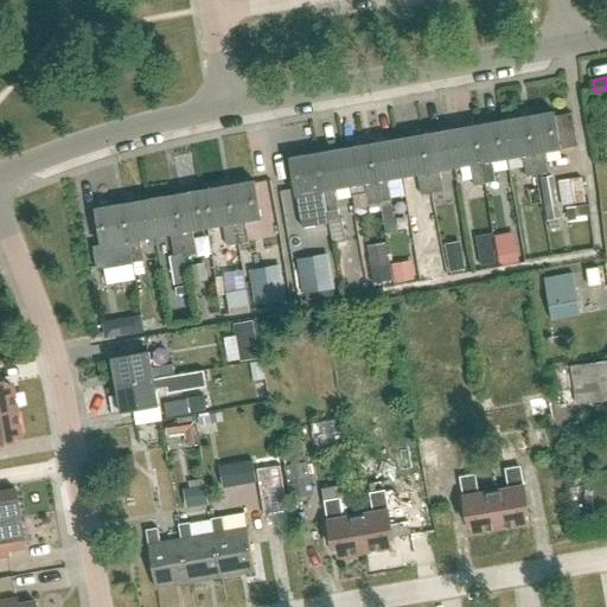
[(577,146),(572,114),(555,116),(554,112),(526,117),(537,176),(548,173),(544,152),(561,149),(577,146)]
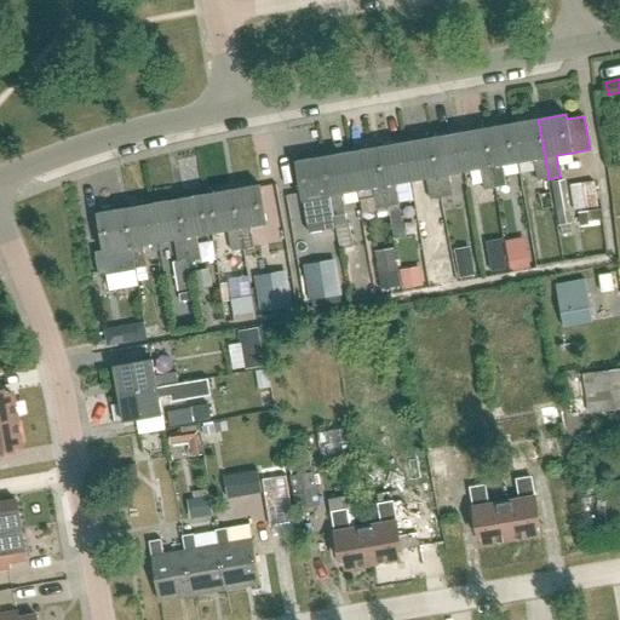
[(511,124),(518,162),(533,160),(538,181),(549,179),(538,120),(511,124)]
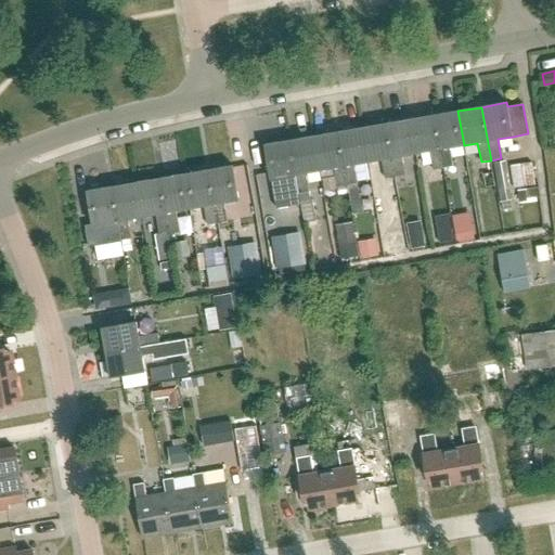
[(450,147),(464,145),(457,111),(434,115),(443,168),(453,167),(450,147)]
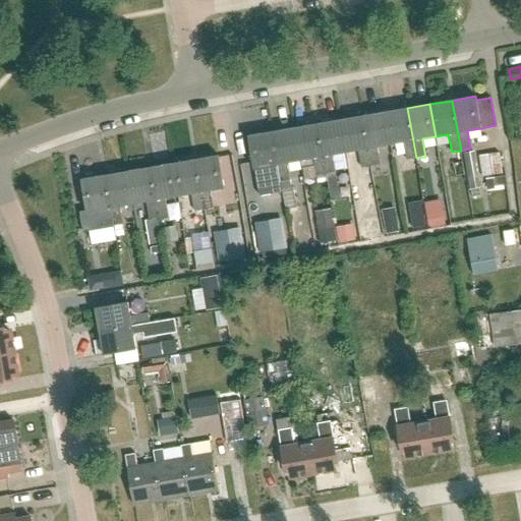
[(385,112),(390,145),(403,141),(406,160),(416,158),(407,108),(385,112)]
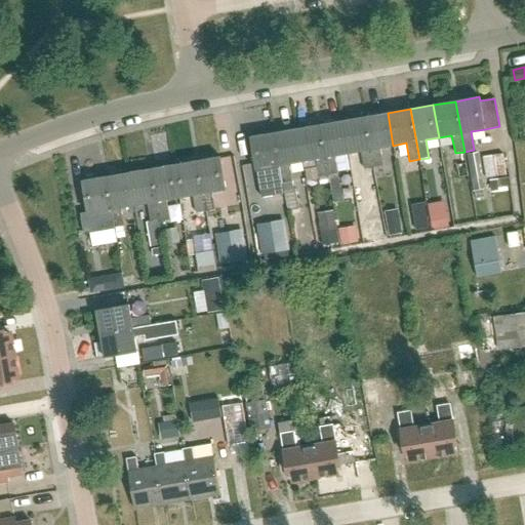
[(379,148),(393,146),(388,113),(365,117),(373,167),(382,166),(379,148)]
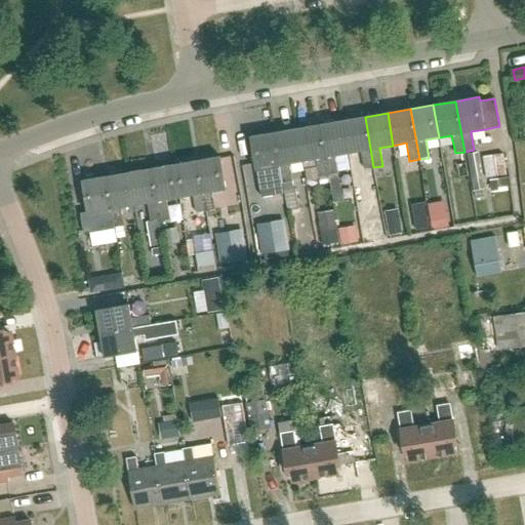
[(341,121),(348,153),(361,151),(364,169),(373,167),(365,117),(341,121)]
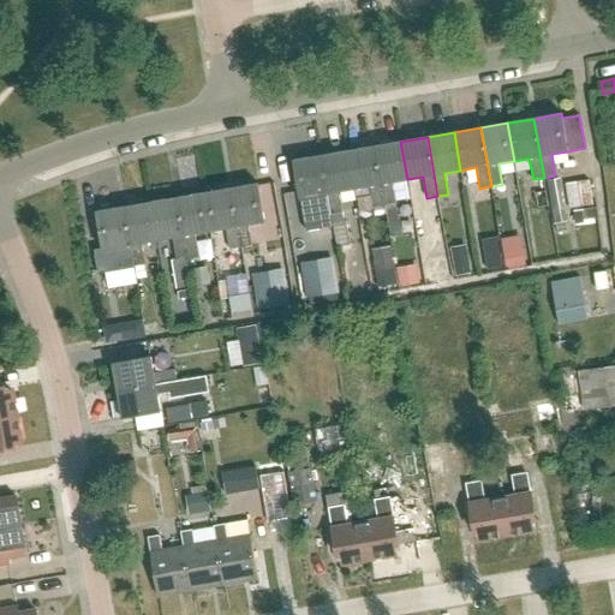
[(374,147),(384,206),(395,203),(392,183),(407,179),(400,142),(374,147)]
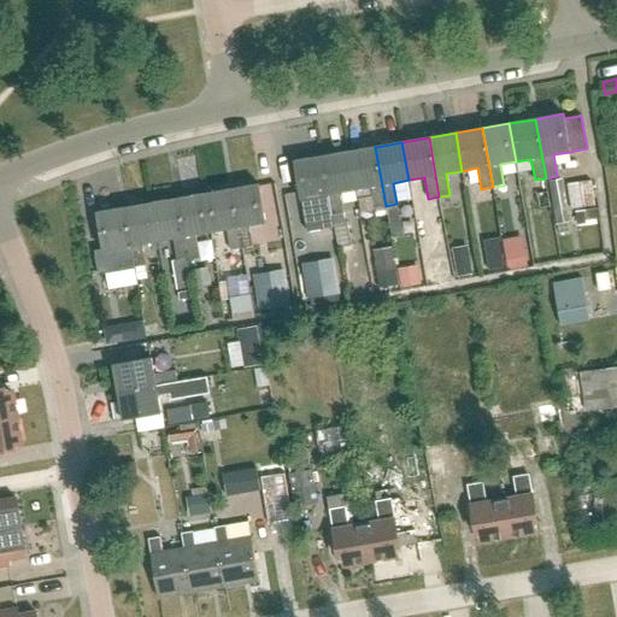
[(375,209),(386,206),(375,147),(348,152),(356,189),(370,187),(375,209)]
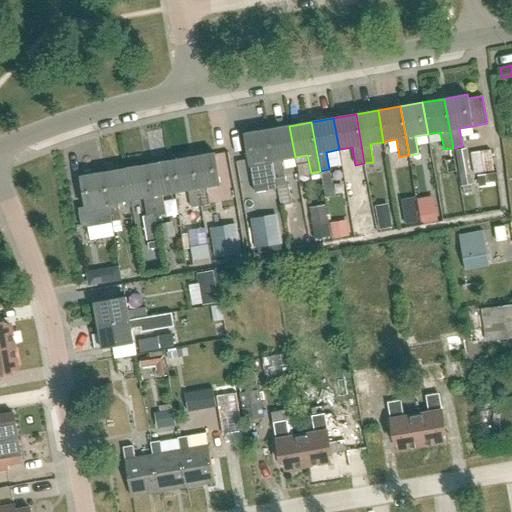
[(267,130),(276,179),(285,177),(282,159),(295,157),(289,126),(267,130)]
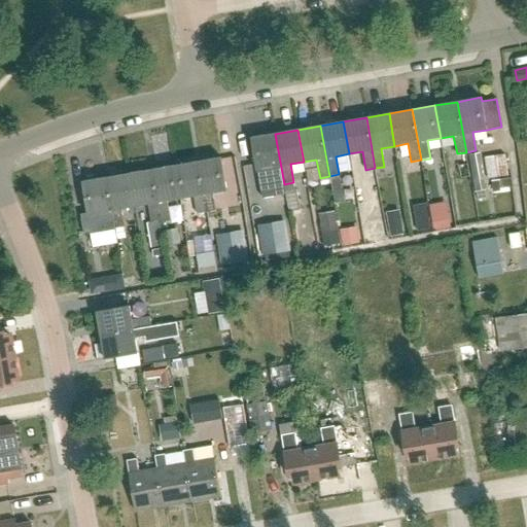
[(283,184),(284,184),(275,134),(251,138),(257,170),(262,199),(284,195),(283,184)]
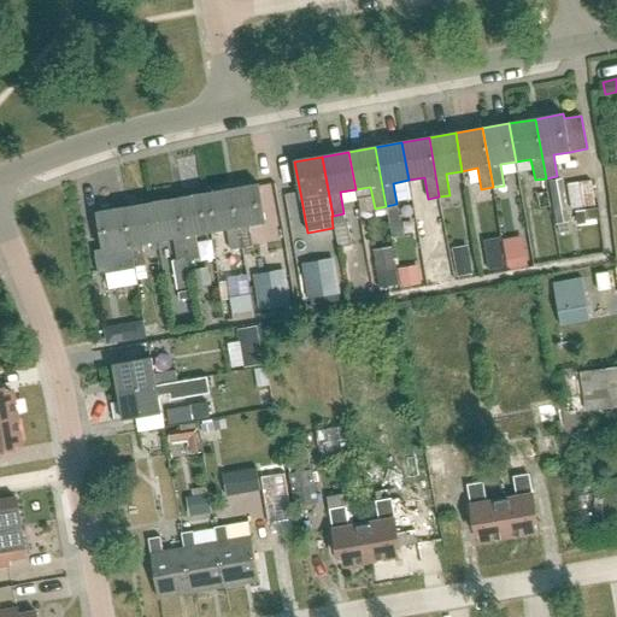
[(570,222),(563,178),(551,181),(558,223),(570,222)]
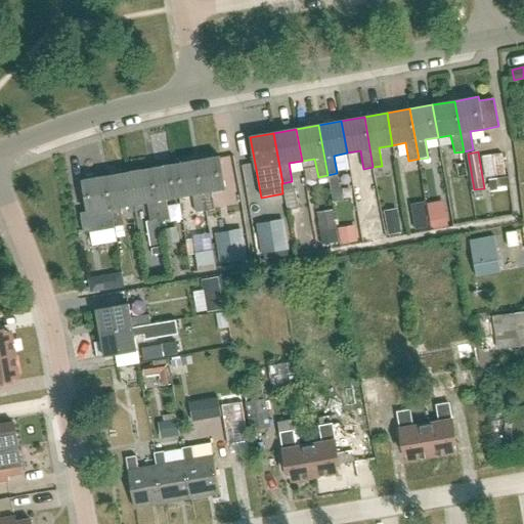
[(492,156),(495,177),(506,176),(503,154),(492,156)]
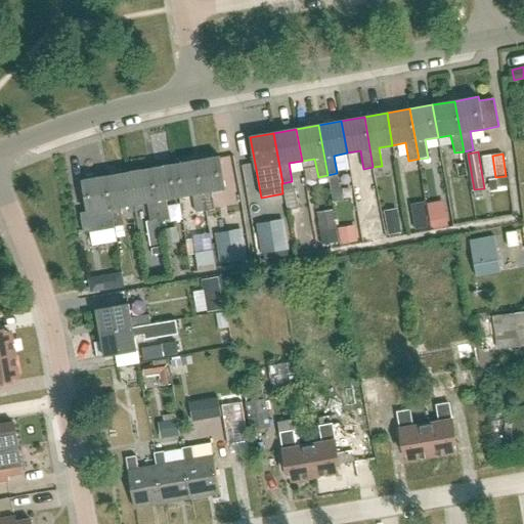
[(487,178),(495,177),(492,156),(483,158),(487,178)]
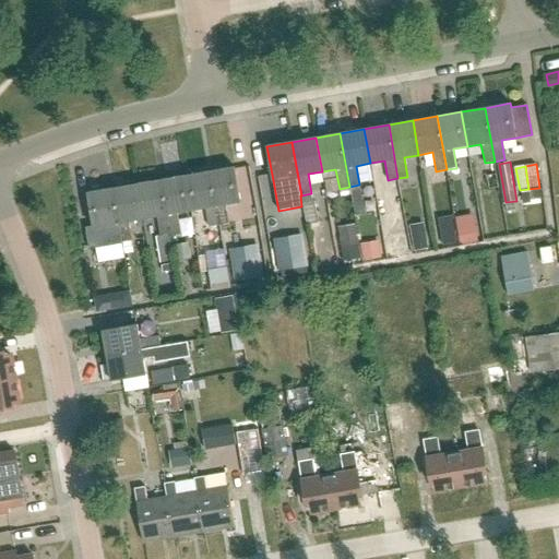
[(240,202),(234,167),(210,171),(218,225),(229,224),(226,204),(240,202)]
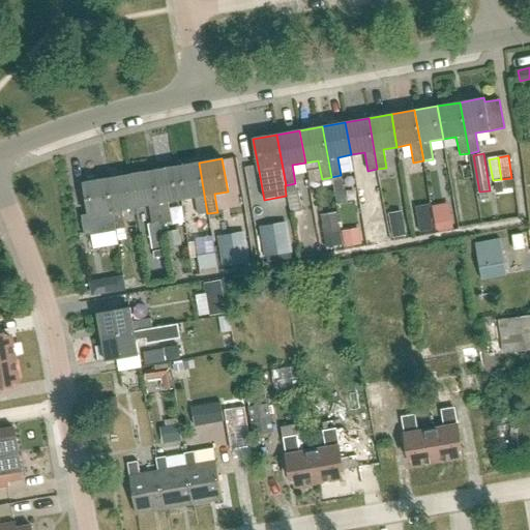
[(198,215),(207,213),(199,163),(175,167),(181,199),(195,197),(198,215)]
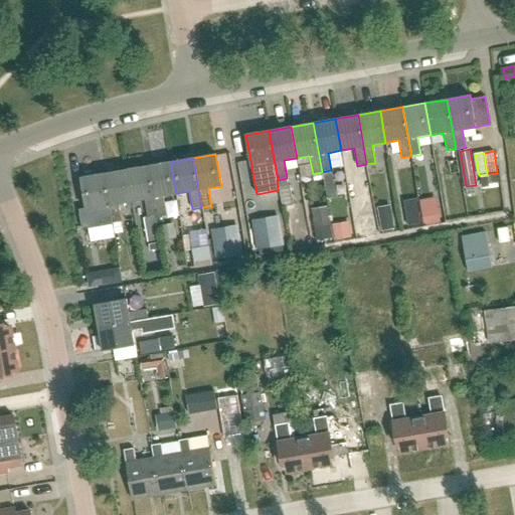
[(148,166),(157,215),(166,213),(163,196),(176,193),(170,162),(148,166)]
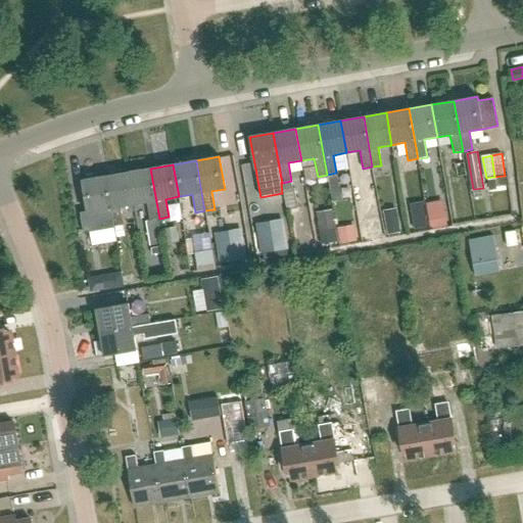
[(150,221),(159,219),(150,169),(128,173),(134,204),(147,202),(150,221)]
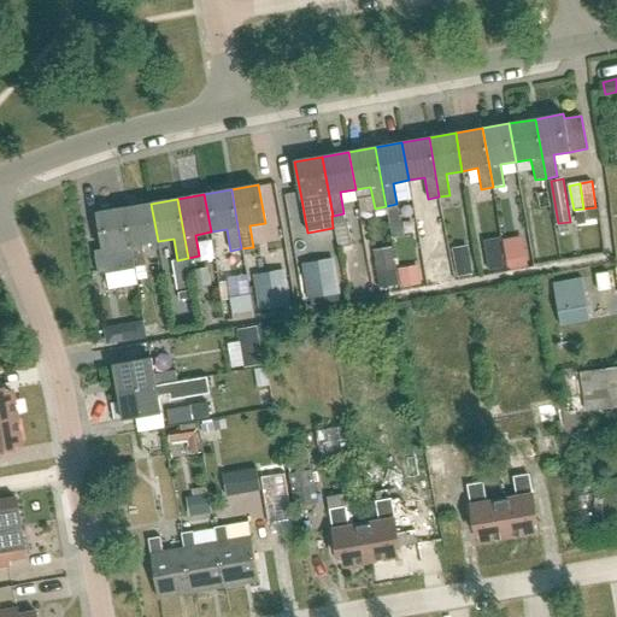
[(142,244),(158,241),(151,204),(124,207),(135,268),(146,265),(142,244)]
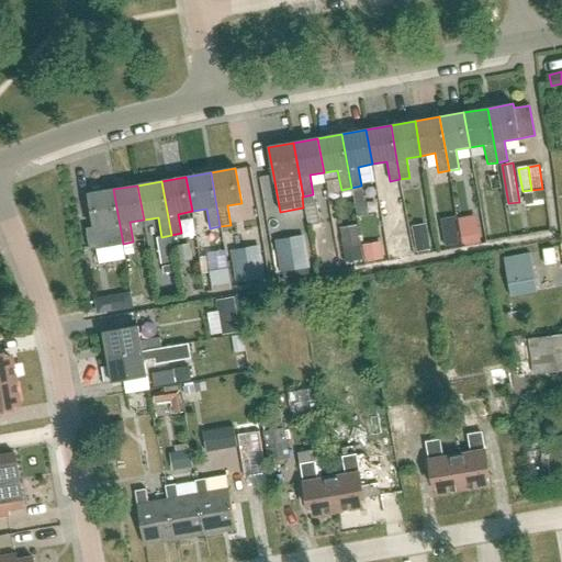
[(88,193),(93,227),(86,228),(89,250),(123,245),(123,244),(113,189),(88,193)]
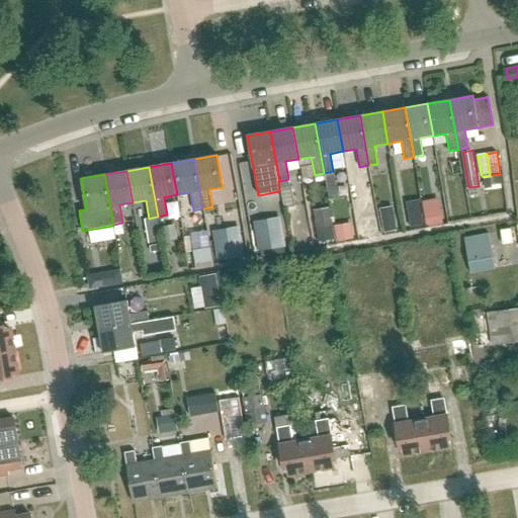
[(329,201),(338,200),(334,176),(325,178),(329,201)]
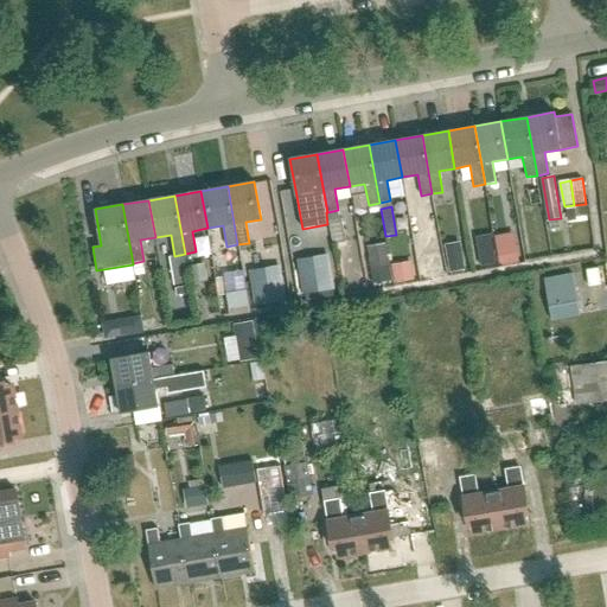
[(331,240),(332,238),(344,237),(340,217),(328,219),(331,240)]
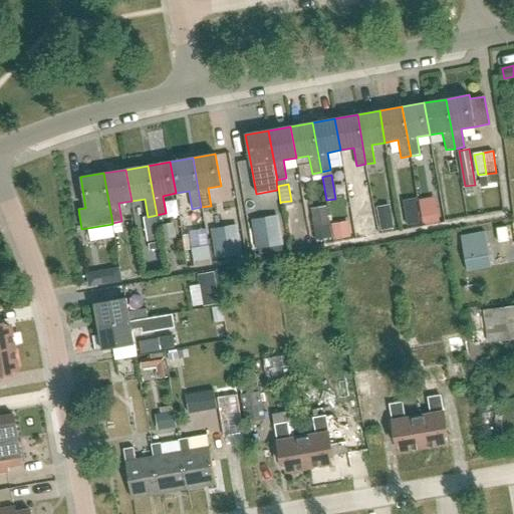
[(420,200),(425,225),(438,223),(434,198),(420,200)]
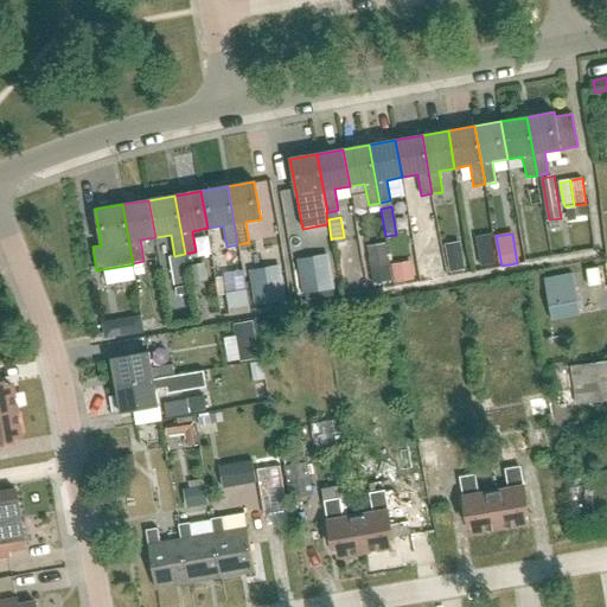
[(446,246),(451,272),(465,269),(460,243),(446,246)]
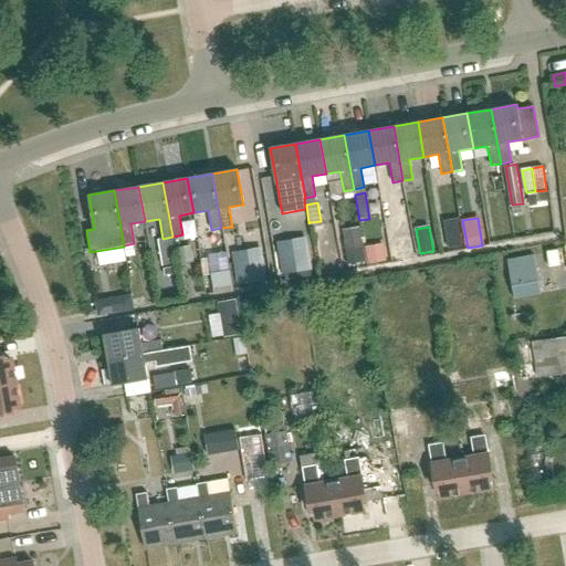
[(461,233),(447,236),(449,248),(463,245),(461,233)]
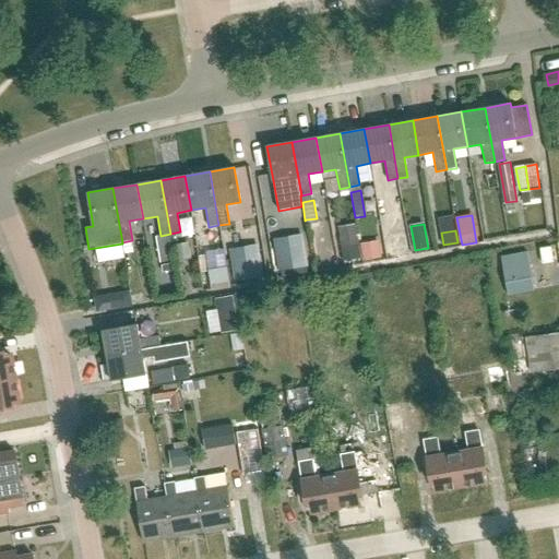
[(356,234),(341,236),(345,260),(360,258),(356,234)]
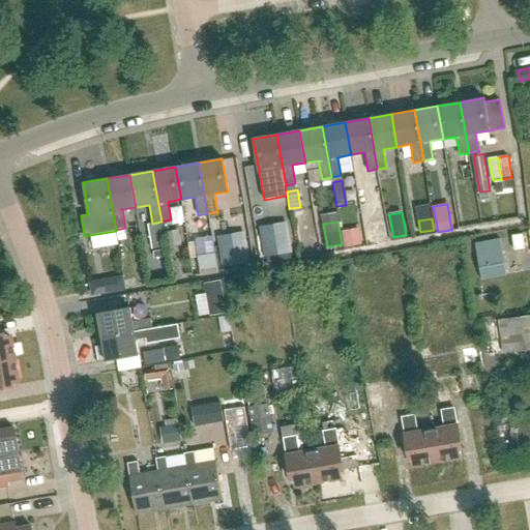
[(359,229),(344,231),(346,244),(361,242),(359,229)]
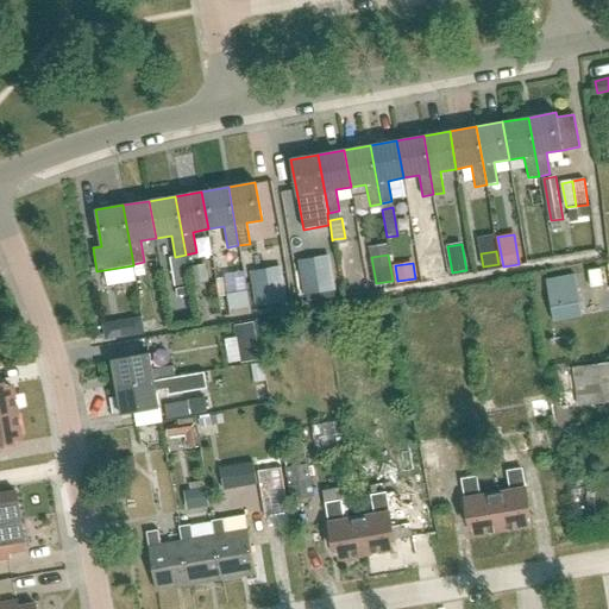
[(330,267),(301,271),(305,295),(333,290),(330,267)]
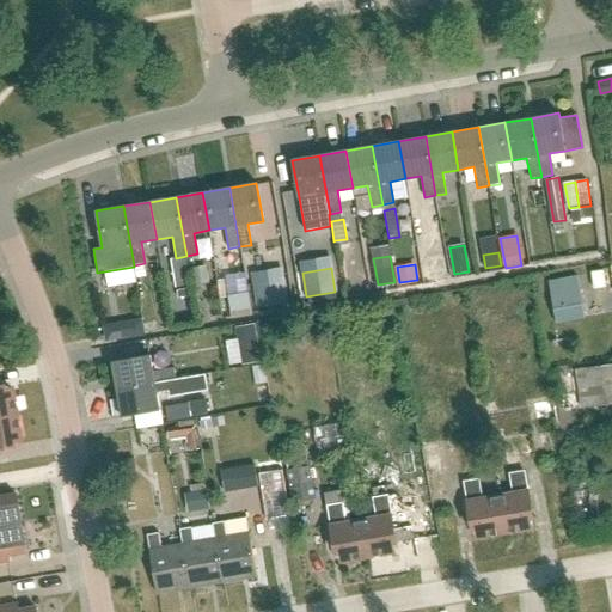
[(209,282),(207,269),(193,271),(195,285),(209,282)]
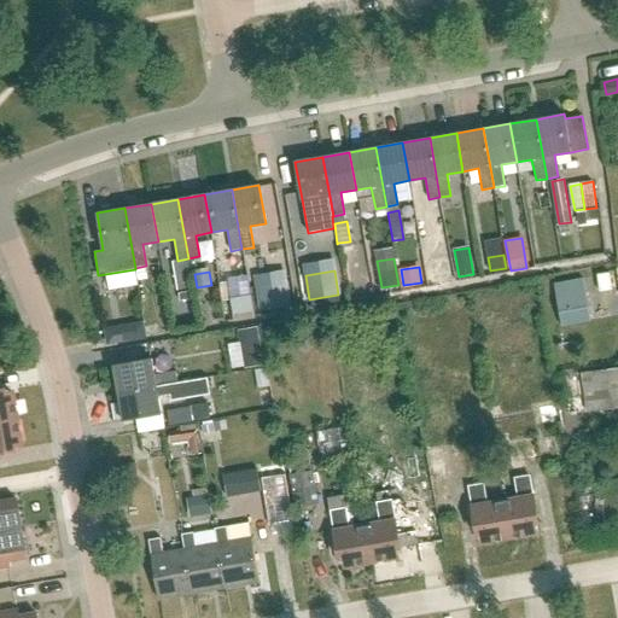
[(600,292),(611,291),(608,274),(596,275),(600,292)]
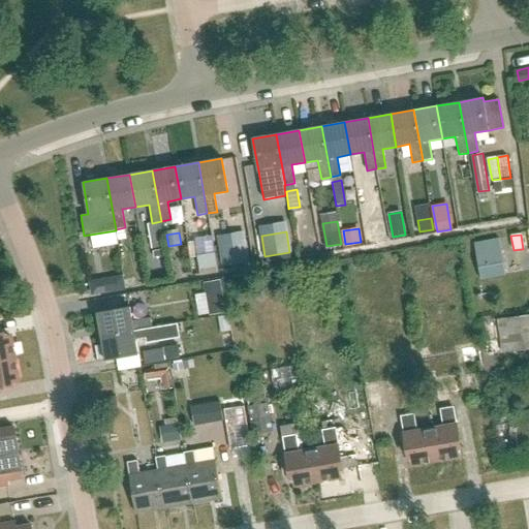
[(476,254),(481,280),(506,276),(501,250),(499,239),(474,243),(476,254)]
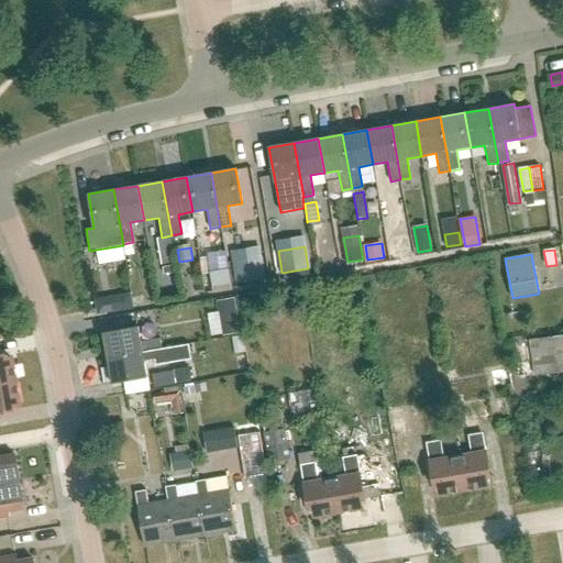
[(261,256),(233,261),(238,283),(265,278),(261,256)]
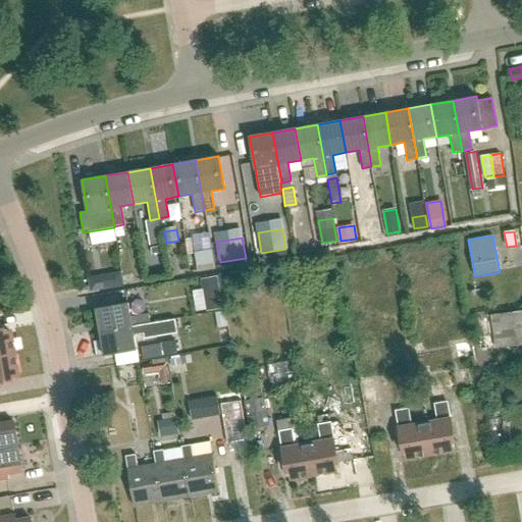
[(194,252),(198,271),(215,268),(212,249),(194,252)]
